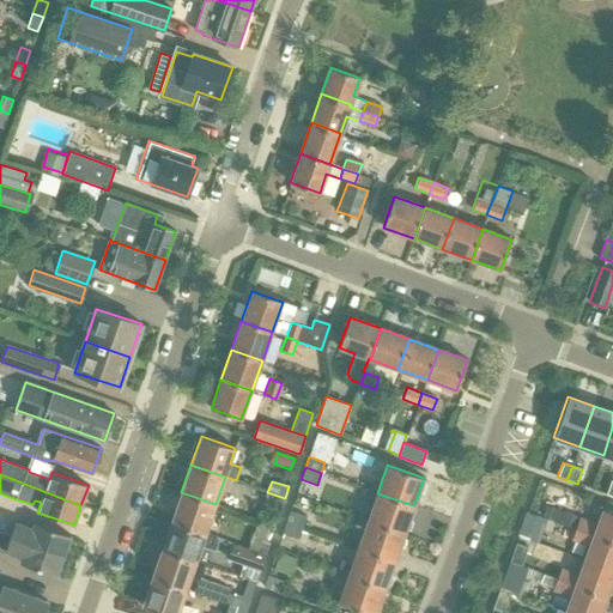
[(181,492),(171,522),(205,534),(216,504),(181,492)]
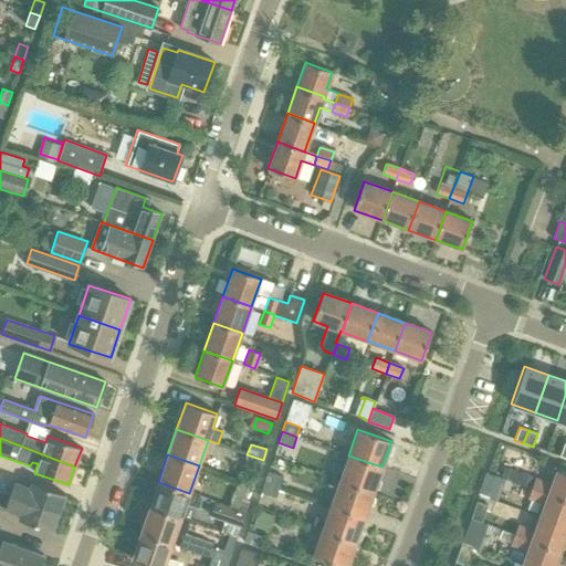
[(263,460),(247,454),(243,464),(259,470),(263,460)]
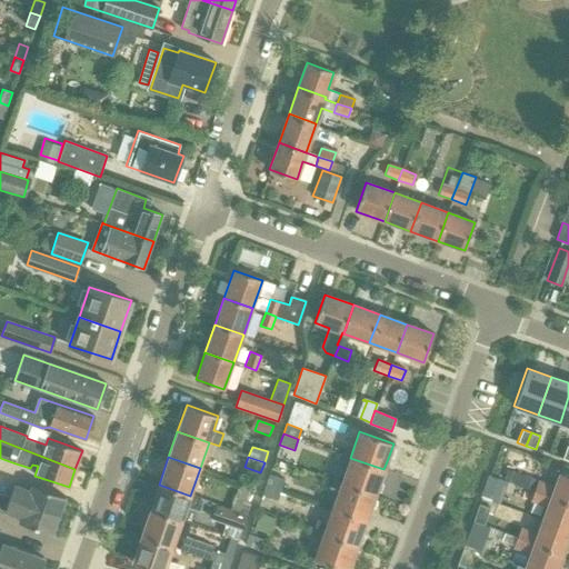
[(350,458),(341,482),(376,495),(381,478),(380,478),(383,469),(350,458)]
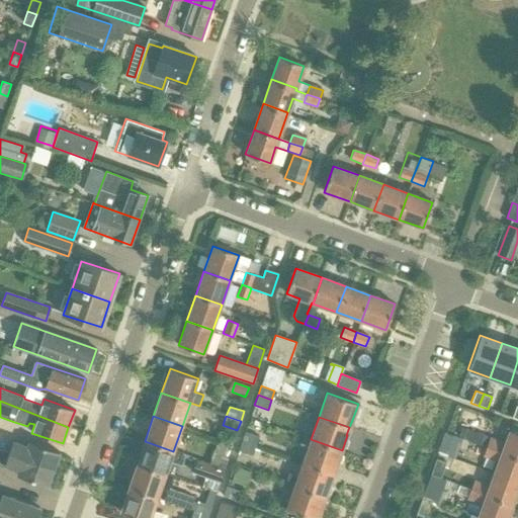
[(456,435),(486,446),(517,457),(517,433),(509,430),(505,443),(490,438),(490,436),(460,426),(456,435)]
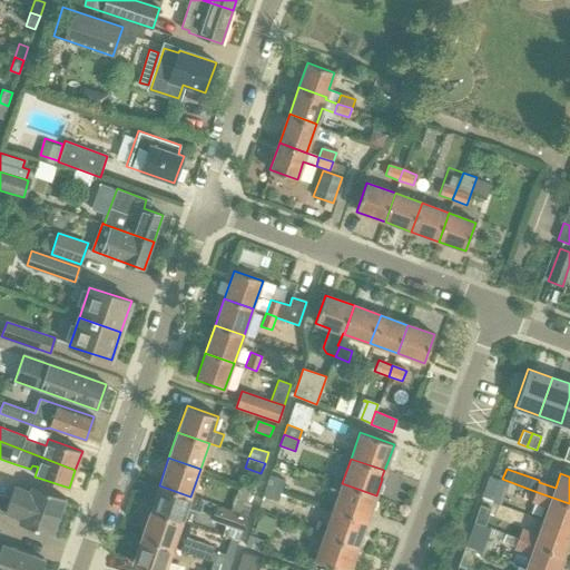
[(269,475),(266,485),(281,491),(284,480),(269,475)]
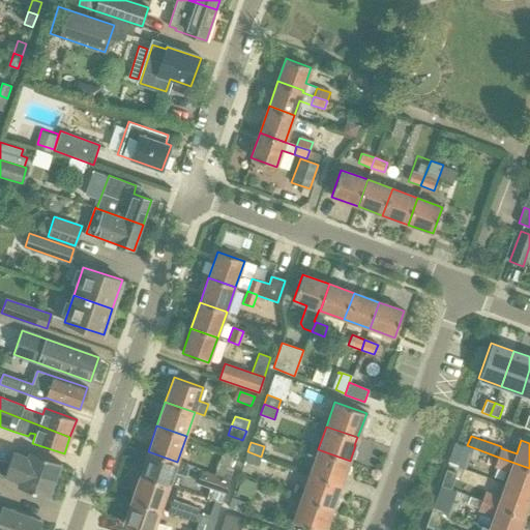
[(318,449),(310,473),(341,484),(344,476),(350,461),(318,449)]
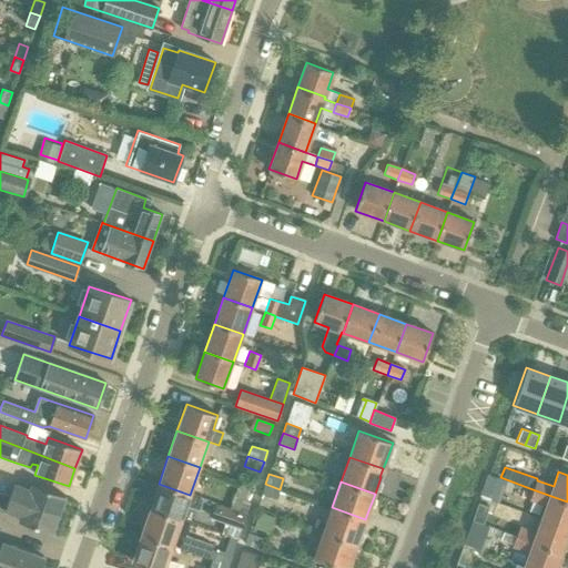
[(239,483),(230,509),(245,514),(254,488),(239,483)]
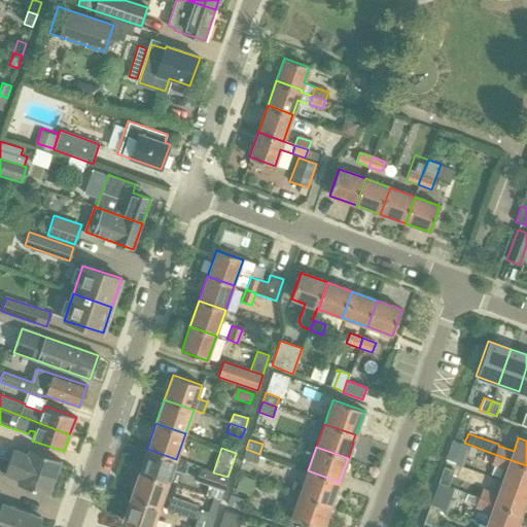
[(12,449),(8,461),(55,479),(61,460),(29,449),(27,454),(12,449)]
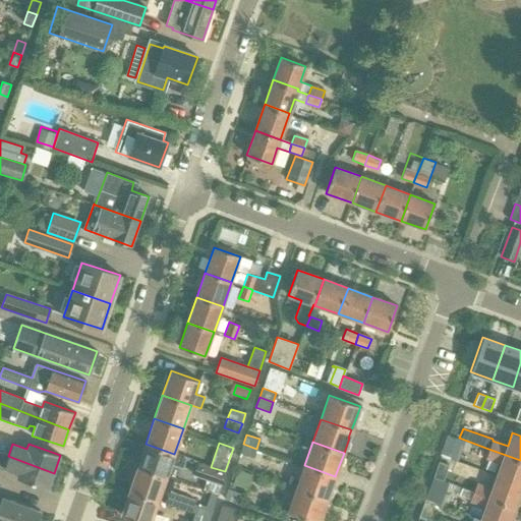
[(146,444),(137,468),(166,478),(171,464),(183,468),(186,458),(174,454),(146,444)]
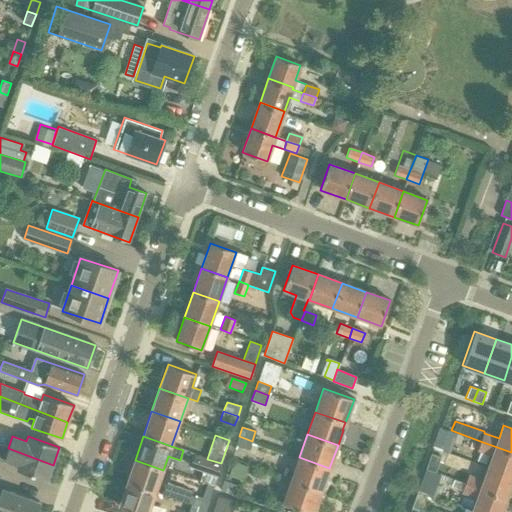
[(252,441),(239,436),(236,446),(249,450),(252,441)]
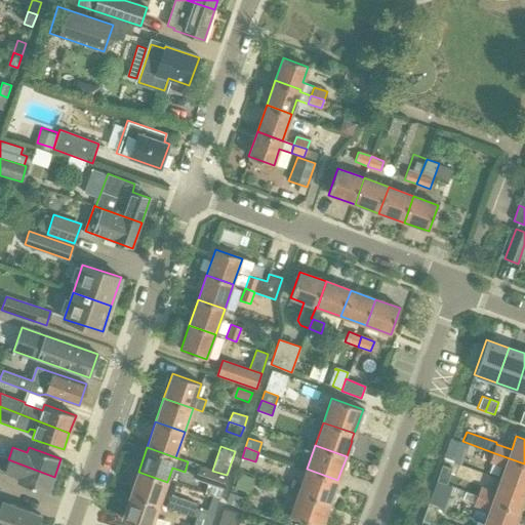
[(505,467),(500,480),(524,488),(524,463),(492,452),(489,461),(505,467)]
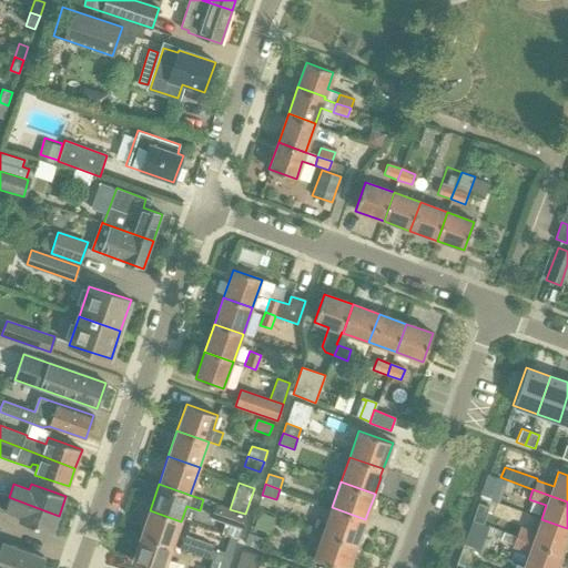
[(9,497),(0,493),(0,508),(20,516),(18,521),(52,534),(59,516),(9,497)]
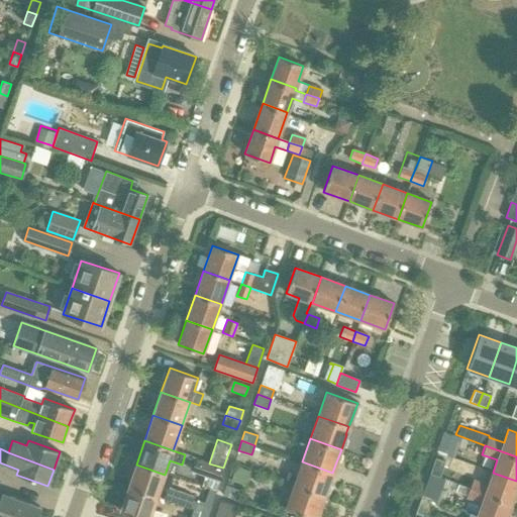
[(223,468),(209,463),(197,458),(192,472),(219,481),(223,468)]
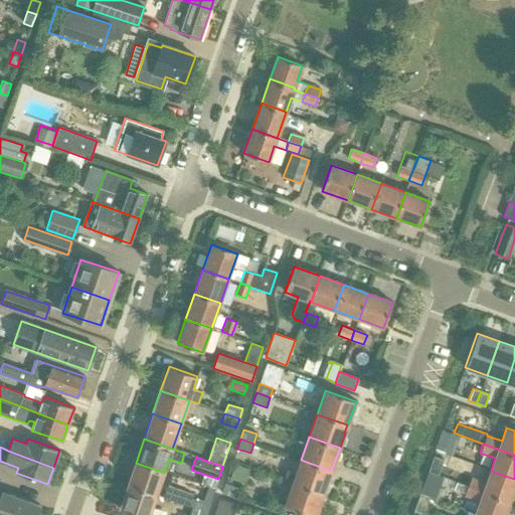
[(434,457),(428,472),(437,475),(442,460),(434,457)]
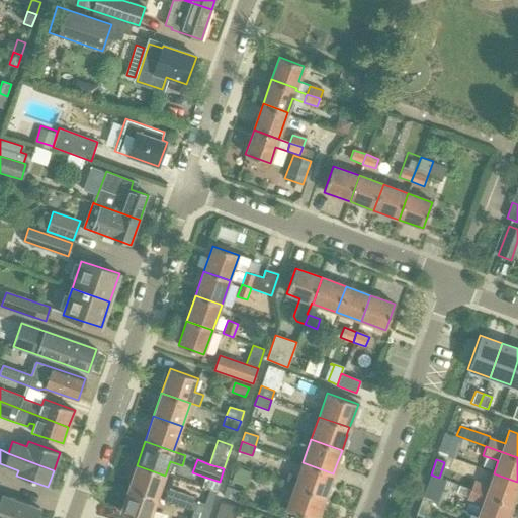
[(303,462),(294,486),(325,497),(331,482),(330,481),(333,473),(303,462)]
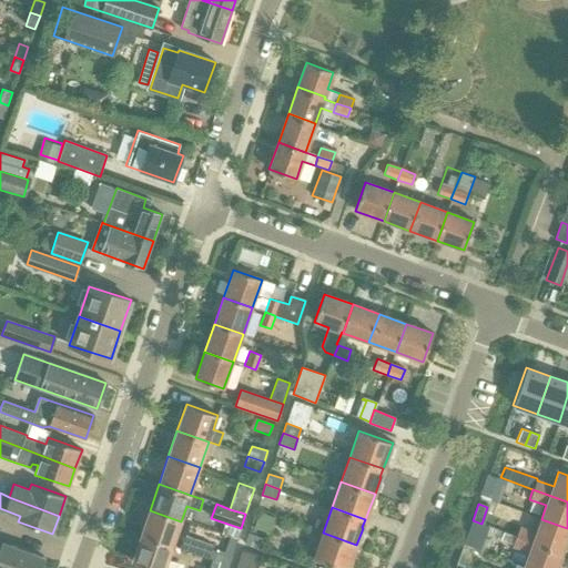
[(150,510),(141,535),(172,546),(181,521),(150,510)]
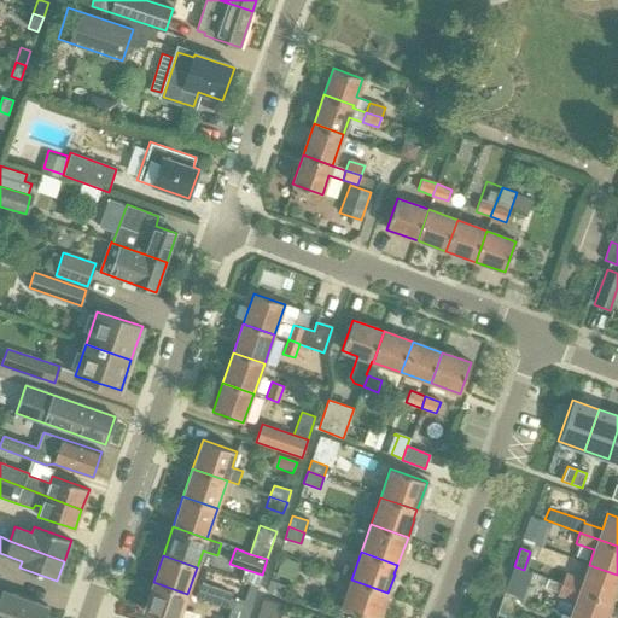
[(565,572),(561,584),(611,602),(617,583),(617,575),(589,565),(584,579),(565,572)]
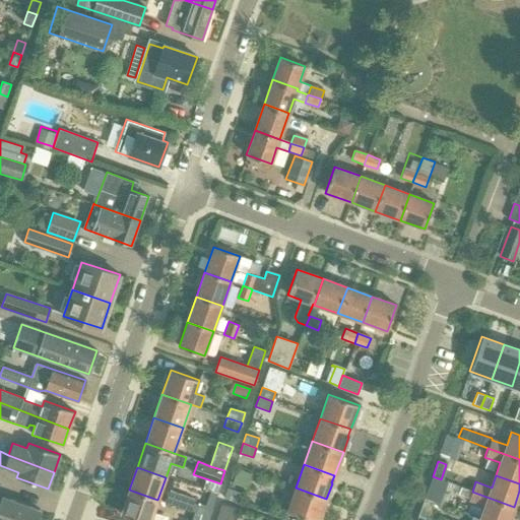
[(318,519),(326,499),(296,488),(287,511),(312,519),(318,519)]
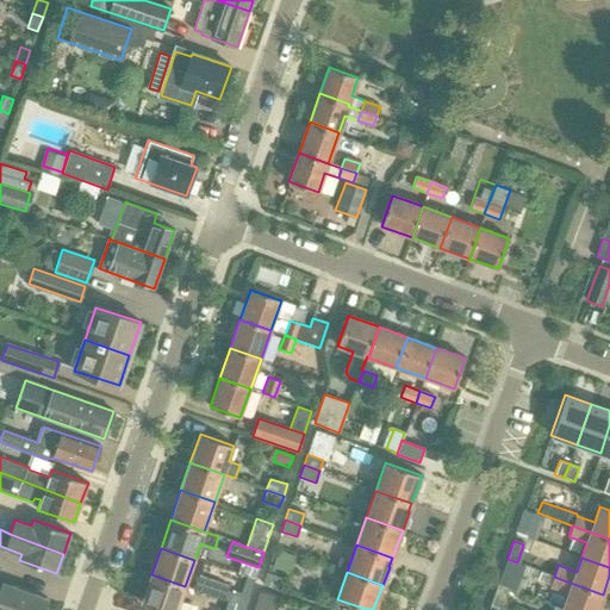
[(262,584),(279,590),(282,578),(266,573),(262,584)]
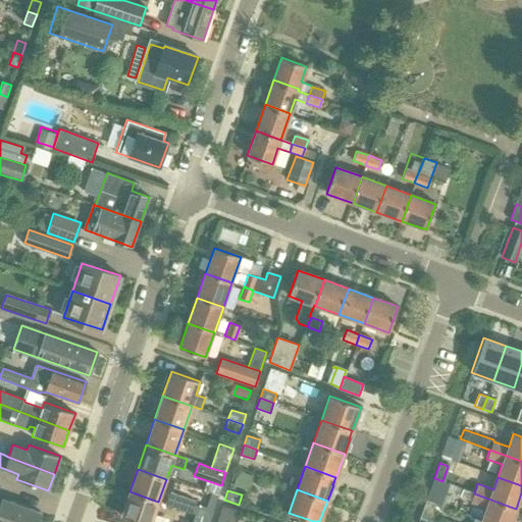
[(151,521),(158,502),(129,491),(120,516),(137,521),(151,521)]
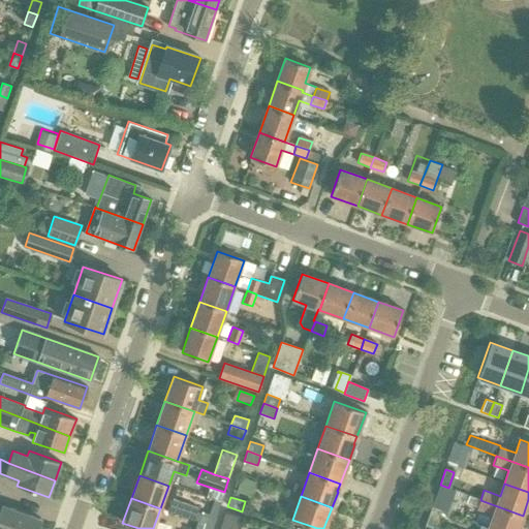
[(167,510),(191,519),(195,507),(172,498),(167,510)]
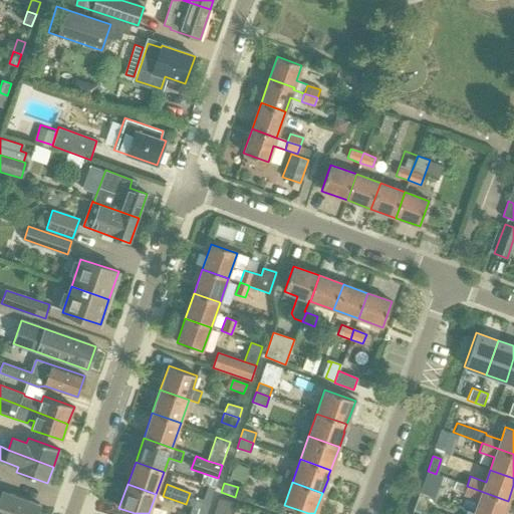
[(479,500),(474,513),(477,513),(503,513),(508,501),(467,486),(464,494),(479,500)]
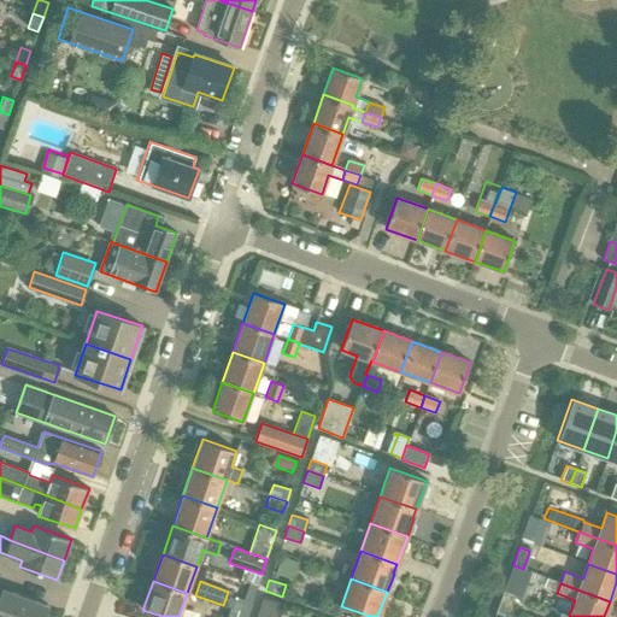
[(0,616),(42,616),(47,605),(3,589),(0,594),(0,616)]
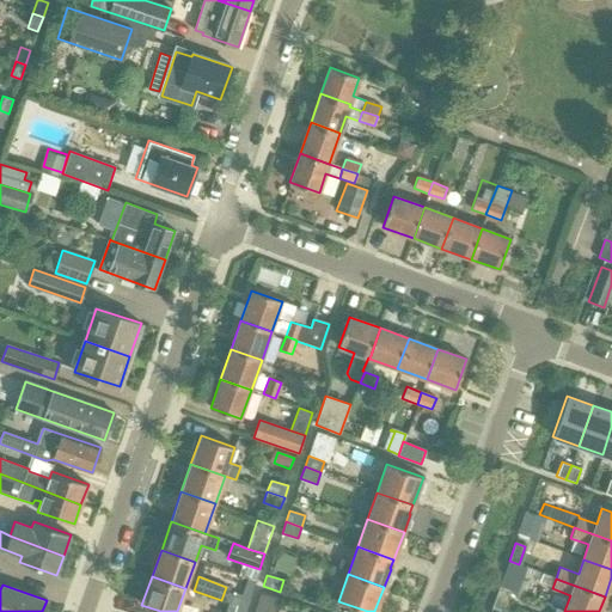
[(500,586),(491,607),(501,611),(509,589),(500,586)]
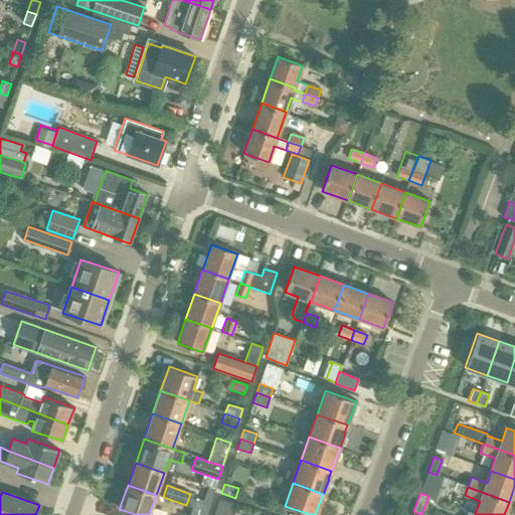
[(195,498),(192,507),(206,512),(209,503),(195,498)]
